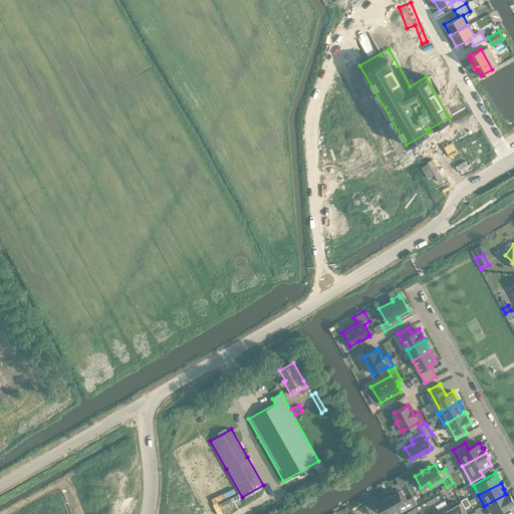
[(403,502),(397,490),(376,501),(382,513),(383,513),(398,506),(401,512),(413,505),(410,499),(403,502)]
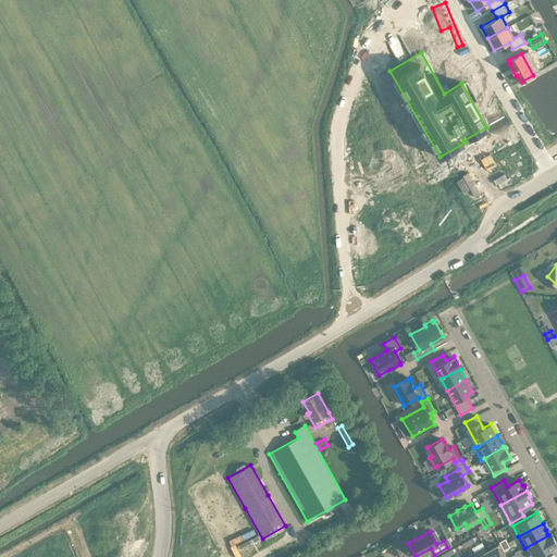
[(548,535),(524,548),(529,556),(533,556),(556,544),(551,533),(547,534),(548,535)]
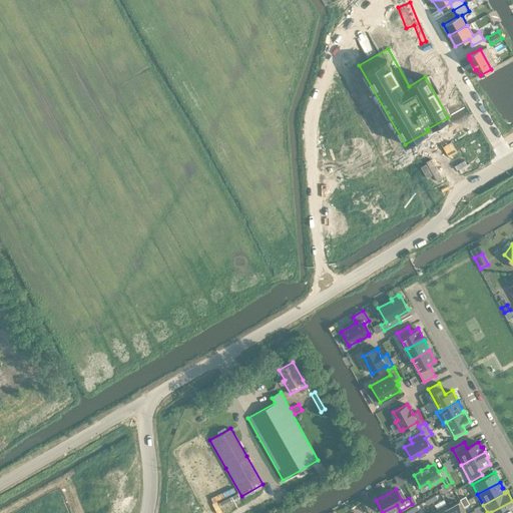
[(446,504),(451,512),(463,512),(458,503),(449,508),(446,504)]
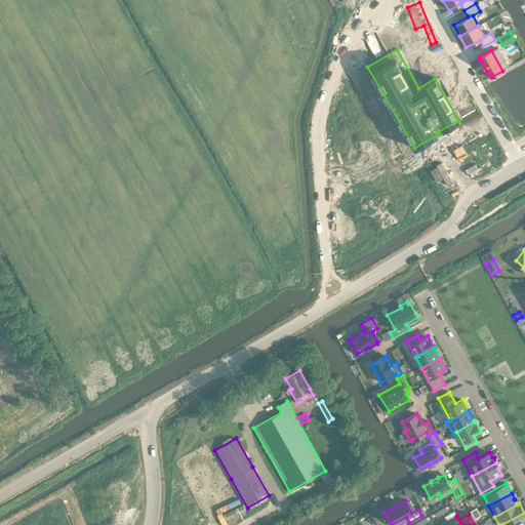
[(446,521),(448,524),(461,524),(456,516),(446,521)]
